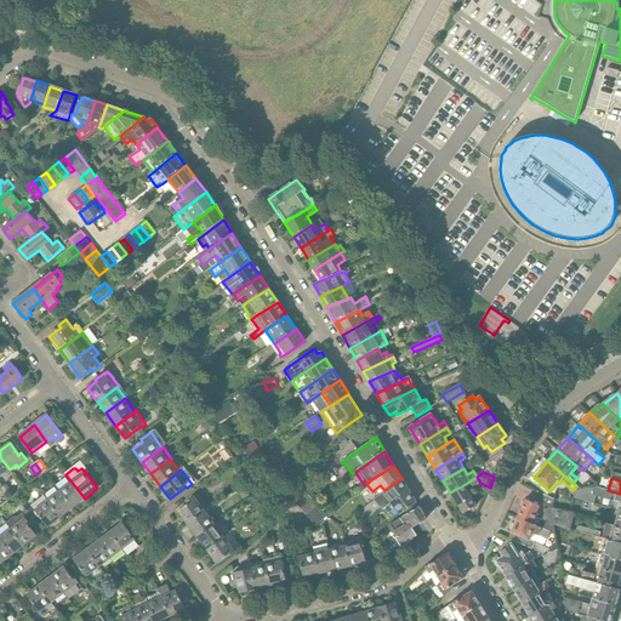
[(73,507),(85,499),(69,479),(58,489),(73,507)]
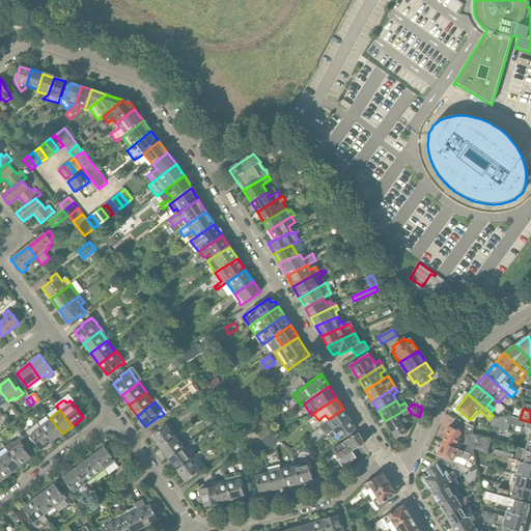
[(350,419),(343,410),(330,419),(320,427),(328,436),(334,430),(335,429),(350,419)]
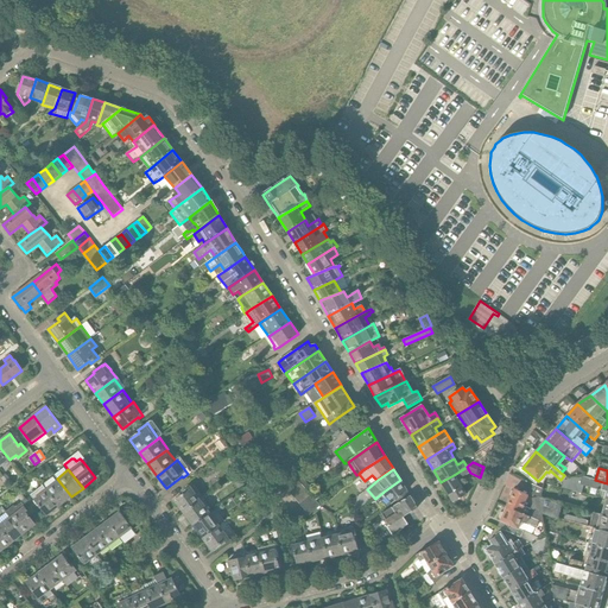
[(7,486),(12,482),(6,475),(1,479),(7,486)]
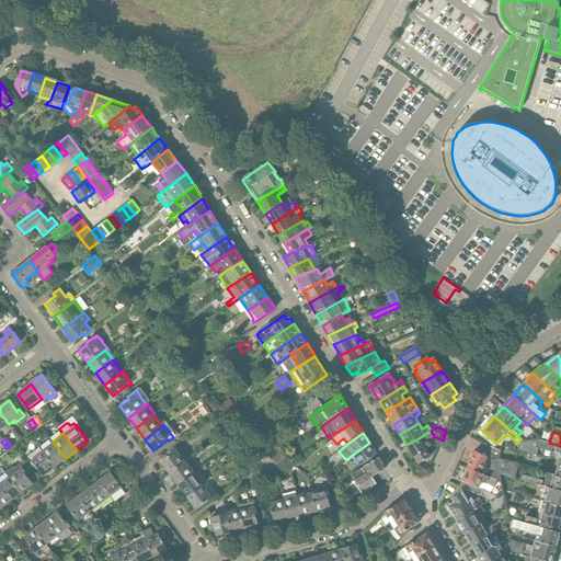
[(431,456),(423,444),(419,438),(407,445),(419,464),(431,456)]
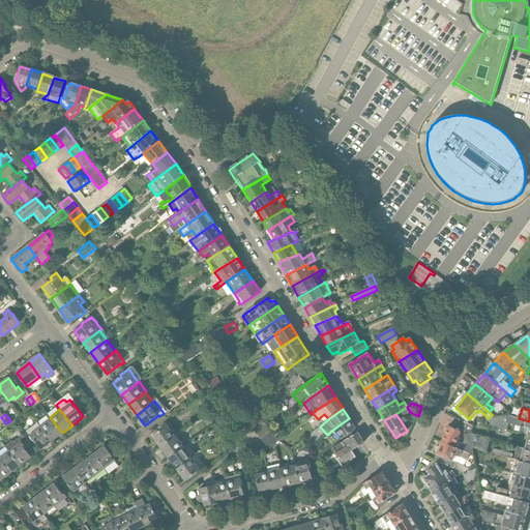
[(529,436),(529,421),(519,418),(514,417),(510,416),(496,418),(492,419),(491,425),(507,430),(508,423),(523,428),(521,433),(528,435),(529,436)]
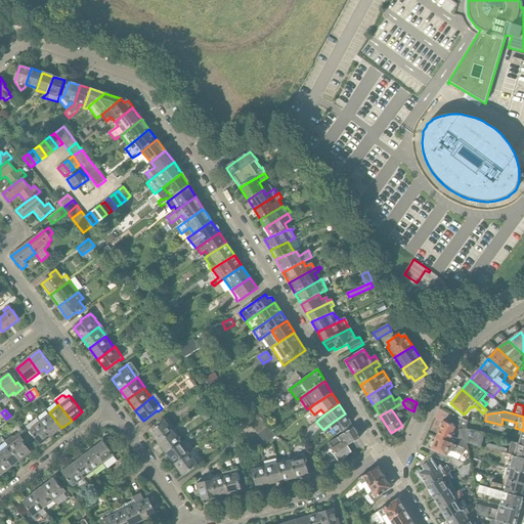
[(51,436),(61,428),(49,412),(39,420),(51,436)]
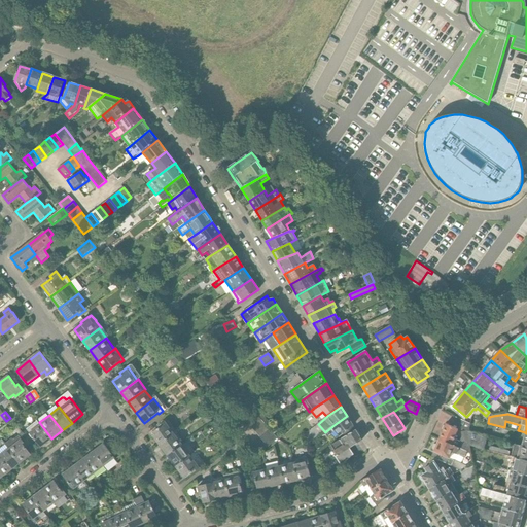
[(247,423),(251,428),(261,419),(259,416),(258,415),(247,423)]
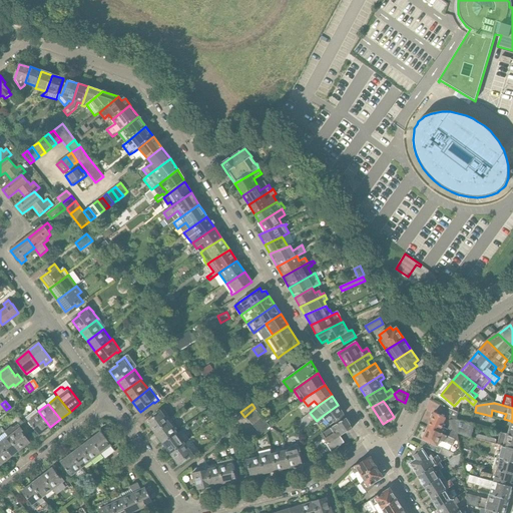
[(329,423),(330,426),(335,422),(343,415),(344,415),(338,405),(324,415),(323,416),(317,421),(321,427),(326,423),(328,425),(329,423)]
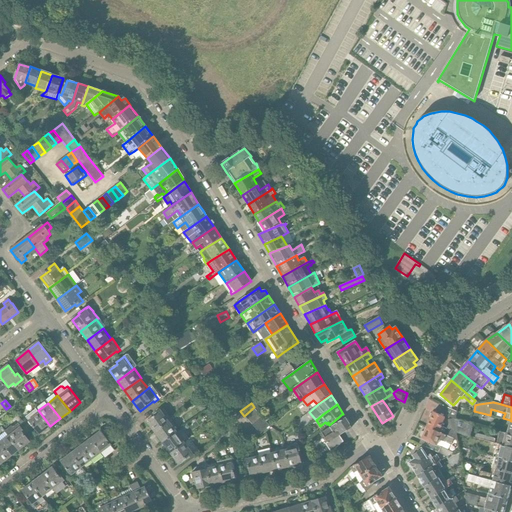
[(215,417),(220,413),(214,405),(209,409),(215,417)]
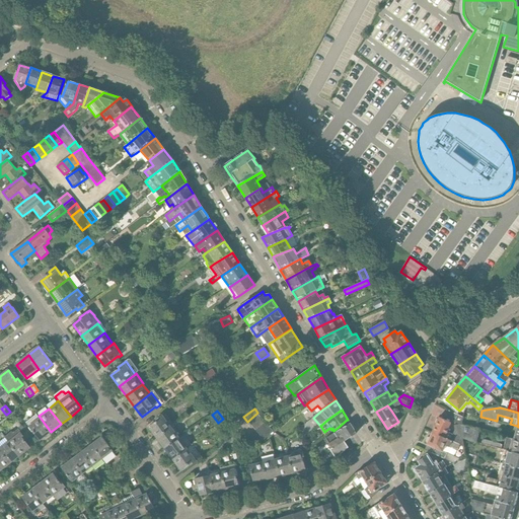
[(157,438),(173,426),(164,413),(155,420),(156,422),(149,427),(157,438)]
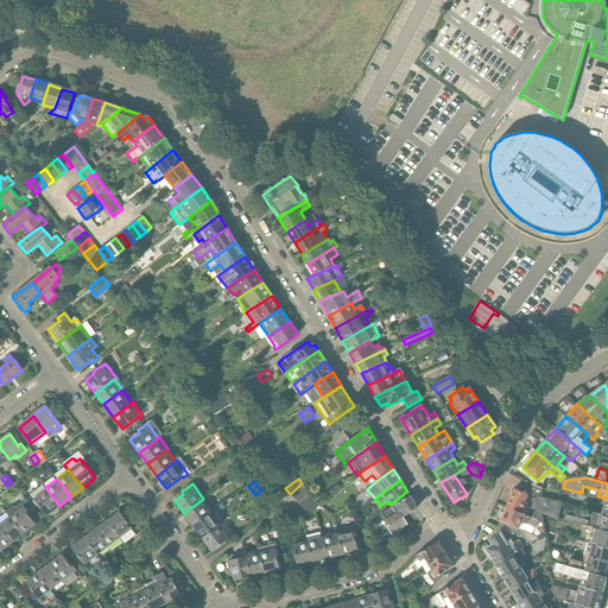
[(290,494),(295,499),(306,489),(302,483),(290,494)]
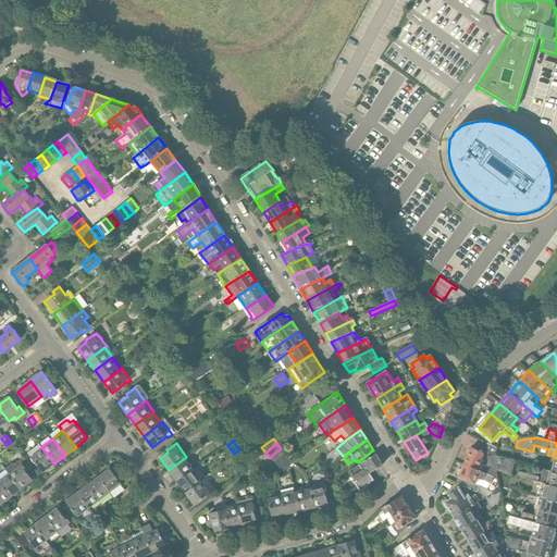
[(42,472),(54,463),(41,446),(40,446),(39,445),(31,452),(32,454),(29,455),(31,457),(42,472)]
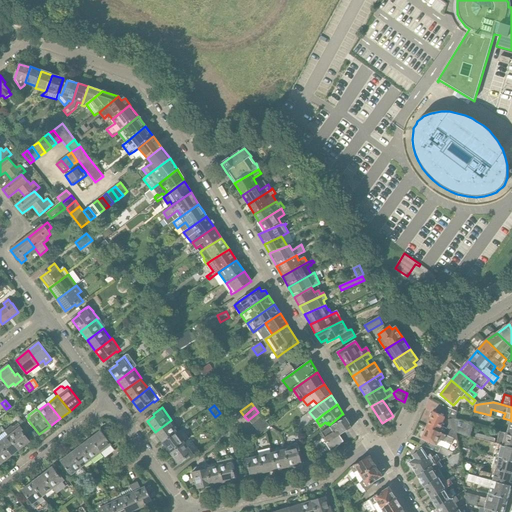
[(248,420),(252,425),(261,416),(258,412),(248,420)]
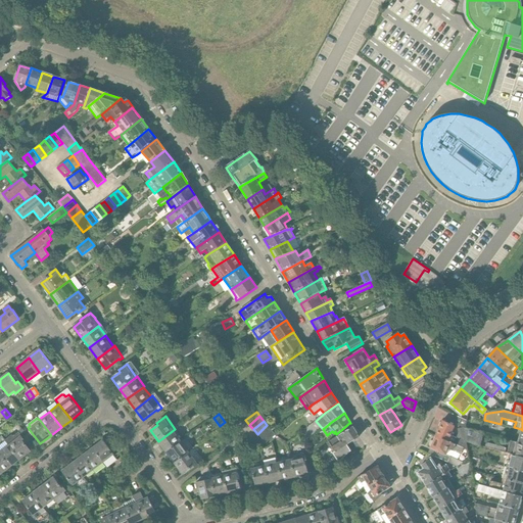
[(467,442),(464,430),(458,431),(458,434),(457,438),(450,435),(455,426),(442,421),(436,434),(467,447),(467,442)]
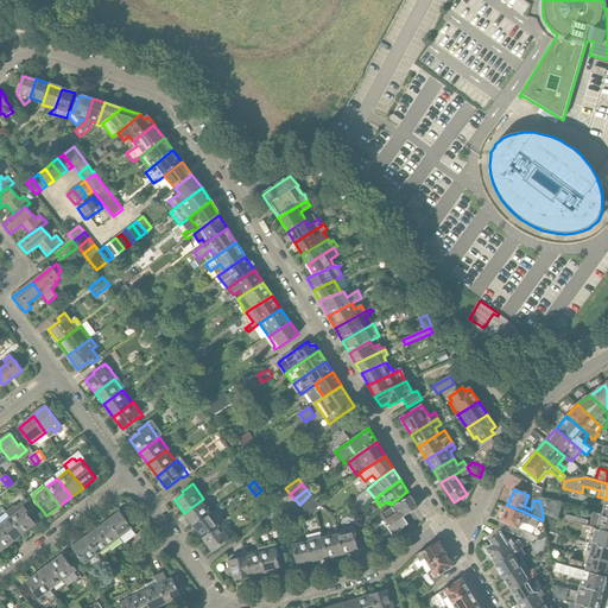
[(406,492),(397,500),(399,504),(410,496),(406,492)]
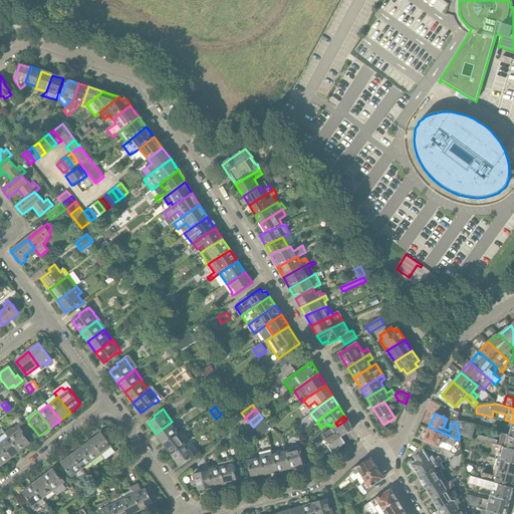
[(253,427),(257,431),(267,423),(262,418),(253,427)]
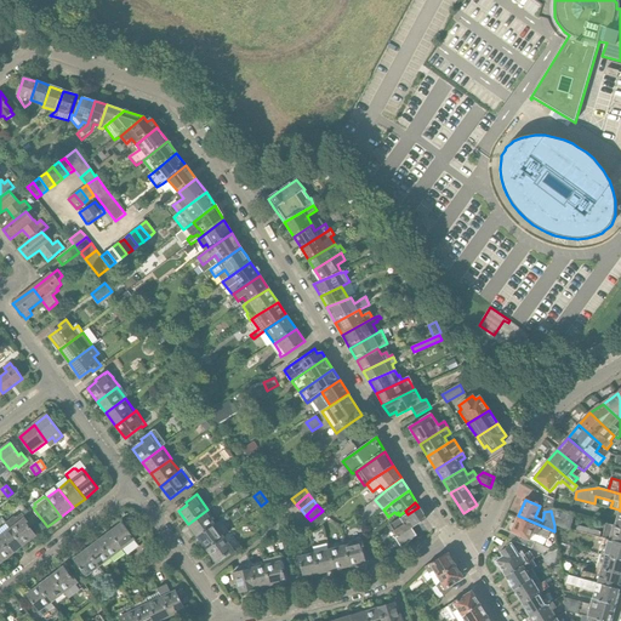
[(427,519),(419,507),(408,514),(400,518),(391,525),(398,537),(427,519)]
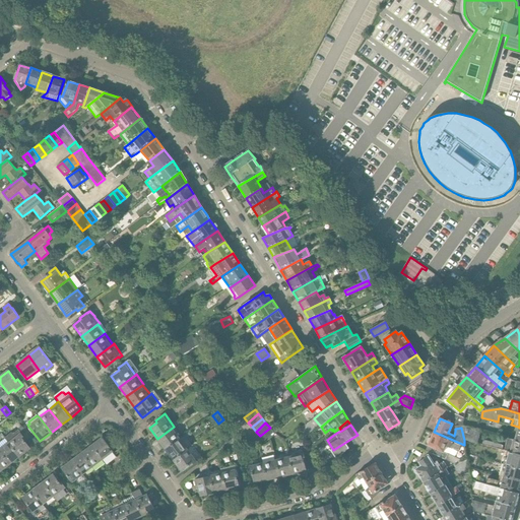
[(461,426),(464,440),(477,444),(481,431),(461,426)]
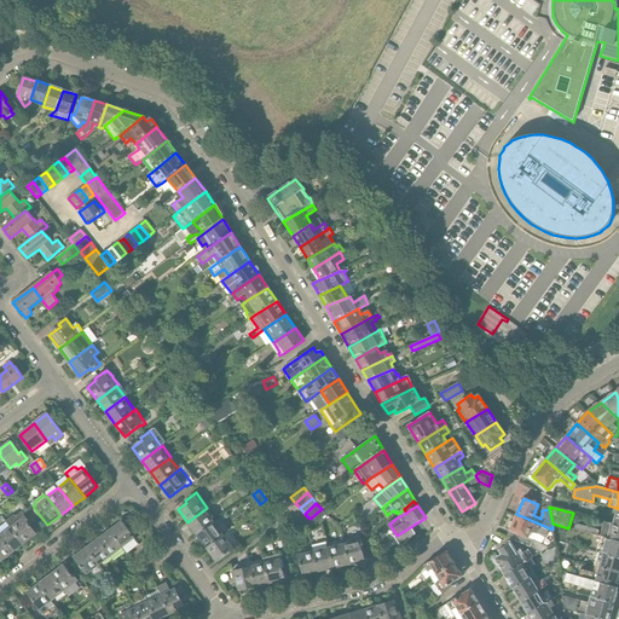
[(187,522),(197,536),(217,520),(207,508),(187,522)]
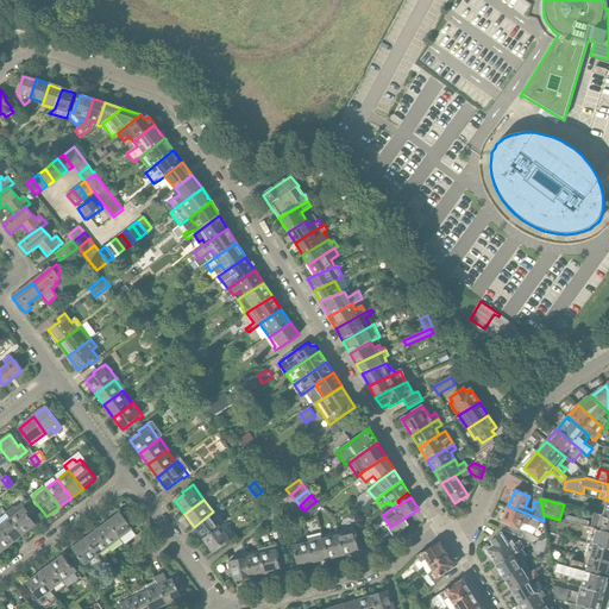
[(305,510),(311,516),(321,507),(316,501),(305,510)]
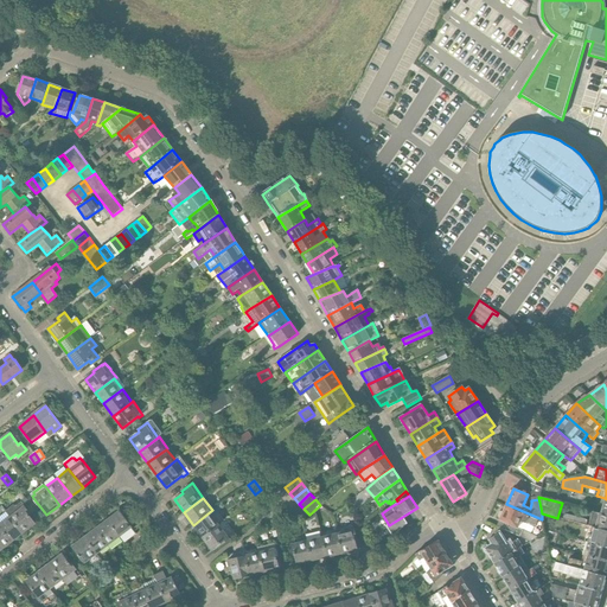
[(7,513),(23,534),(36,523),(29,515),(31,513),(21,502),(7,513)]
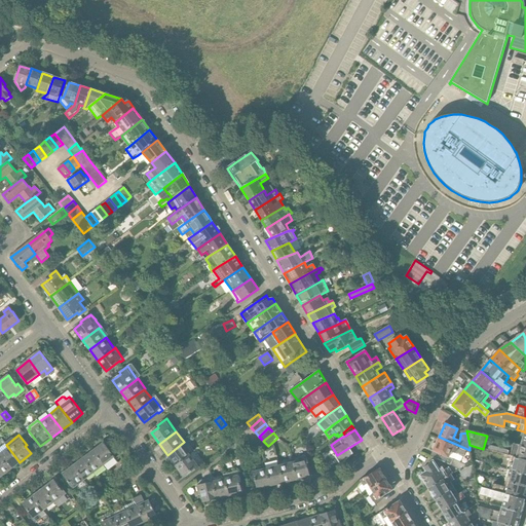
[(472,458),(470,450),(439,437),(433,451),(449,458),(452,452),(455,453),(456,452),(463,456),(471,459),(472,458)]
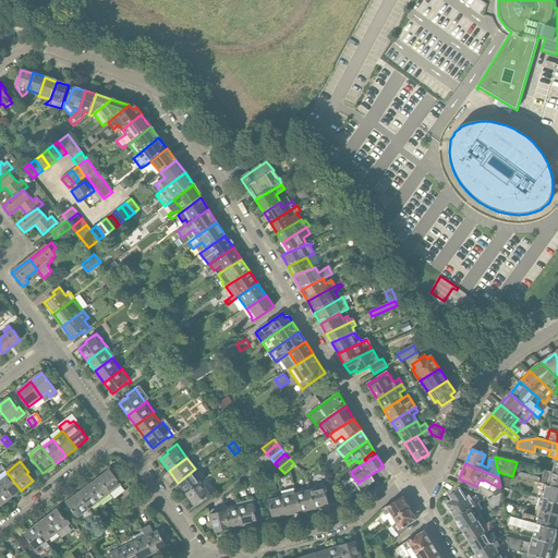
[(186,494),(204,481),(195,469),(178,483),(186,494)]
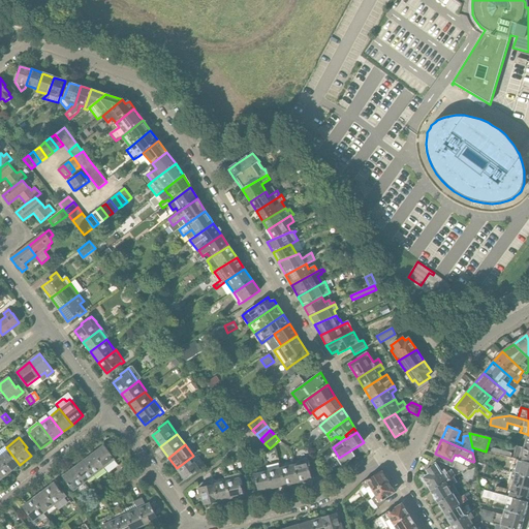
[(116,461),(116,460),(104,445),(94,454),(106,470),(117,462),(116,461)]
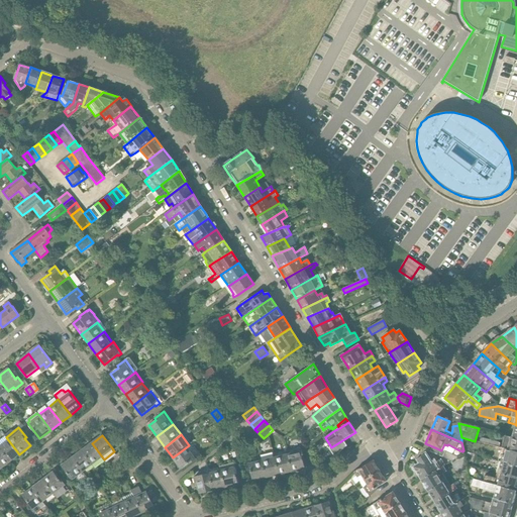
[(502,448),(504,448),(516,451),(516,438),(512,437),(505,435),(502,448)]
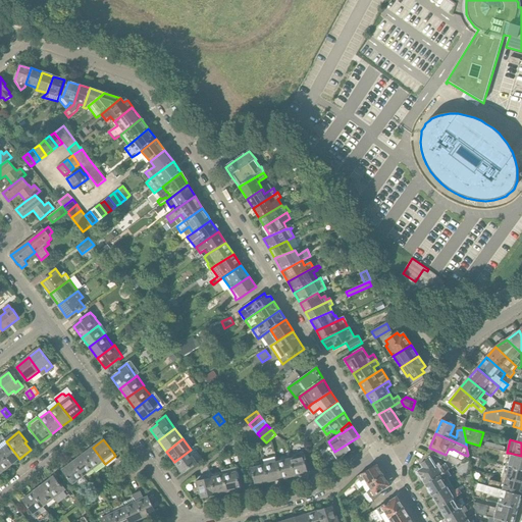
[(0,453),(10,466),(19,459),(6,441),(0,446),(0,453)]
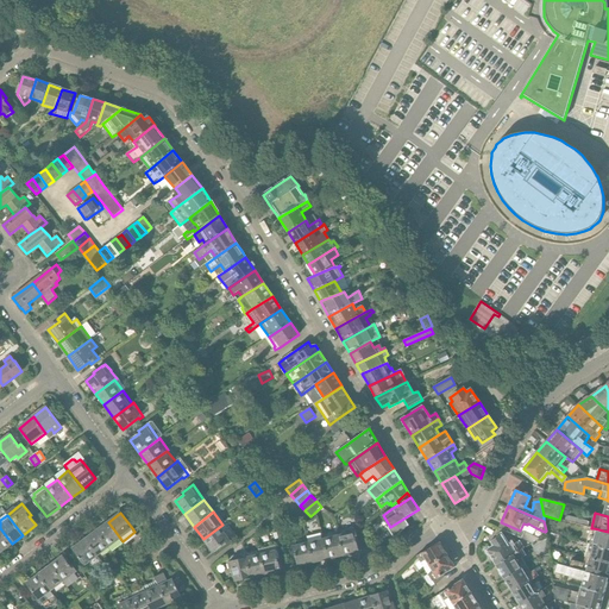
[(589,523),(588,521),(569,516),(566,518),(565,521),(589,527),(589,523)]
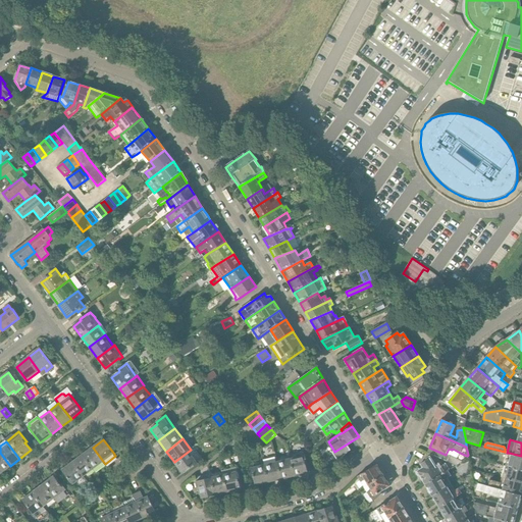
[(95,472),(105,464),(93,448),(83,455),(95,472)]
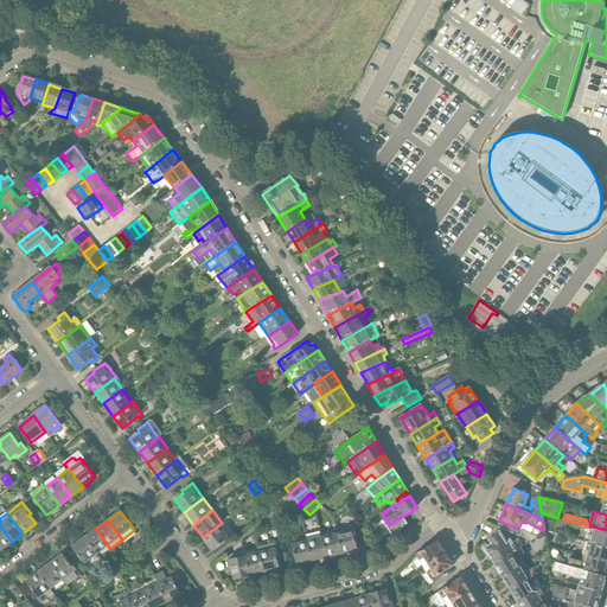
[(212,550),(221,543),(222,545),(230,540),(230,538),(232,537),(222,523),(203,537),(212,550)]
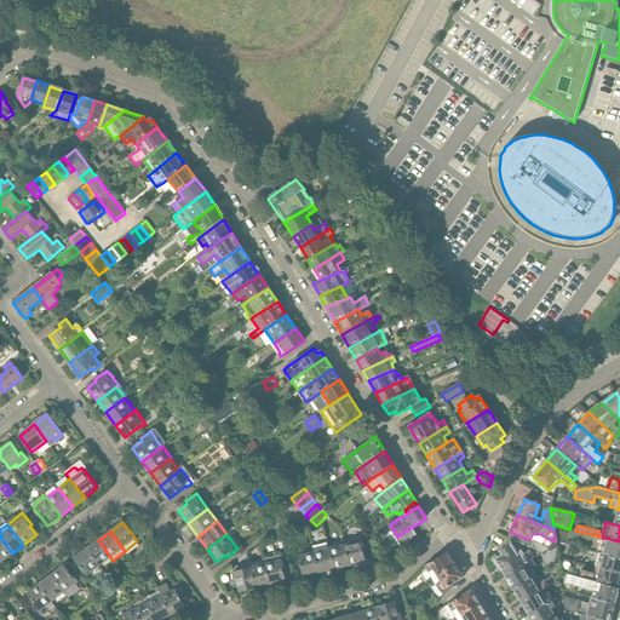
[(366,561),(362,551),(365,550),(362,540),(361,537),(343,540),(349,566),(366,561)]
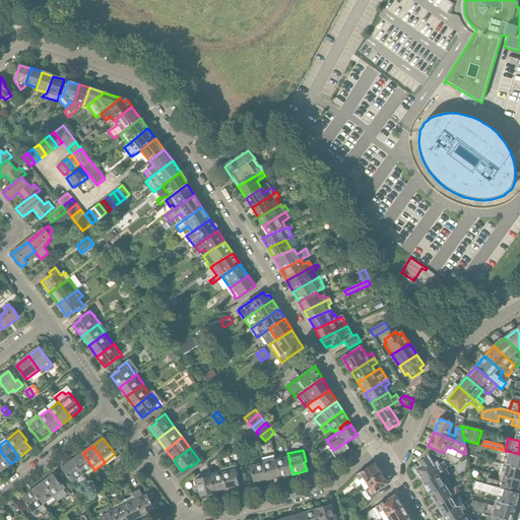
[(0,471),(10,464),(0,451),(0,471)]
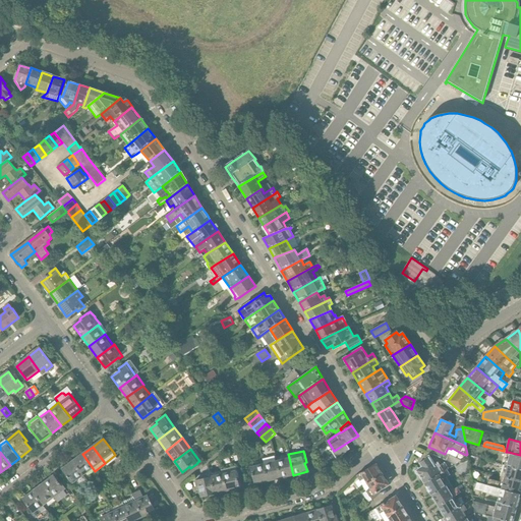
[(507,466),(520,470),(520,455),(508,452),(504,465),(507,466)]
